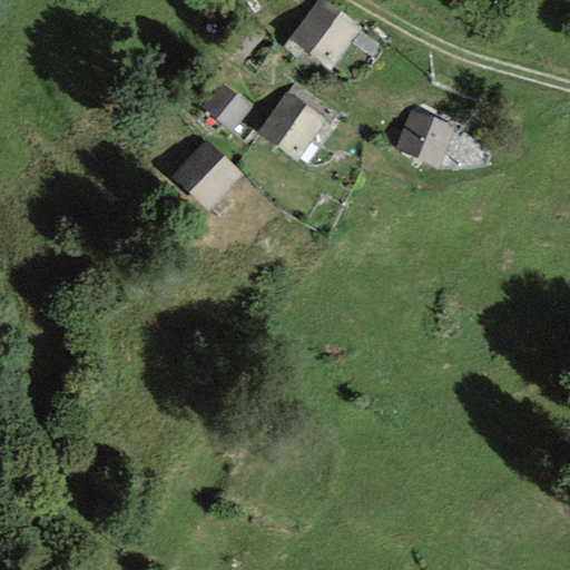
[(316,0),(287,40),(330,70),(359,30),(316,0)]
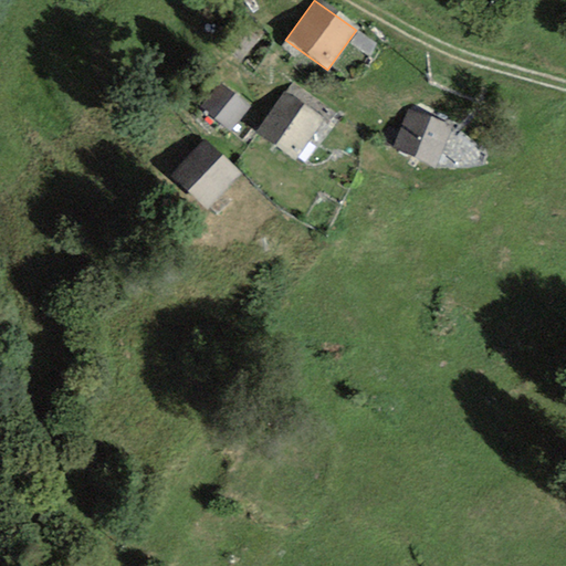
[(252,105),(224,86),(209,109),(237,128),(252,105)]
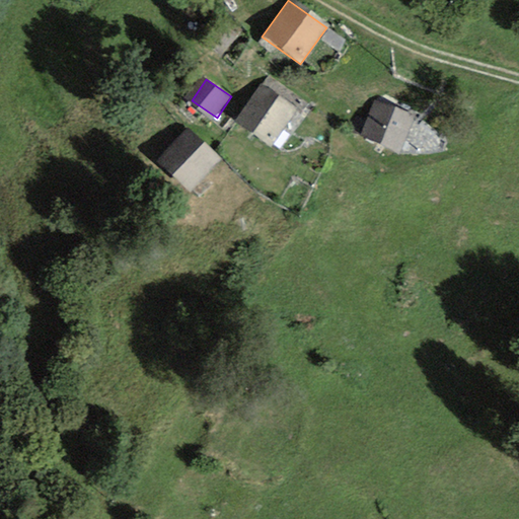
[(261,84),(235,122),(272,146),(297,108),(261,84)]
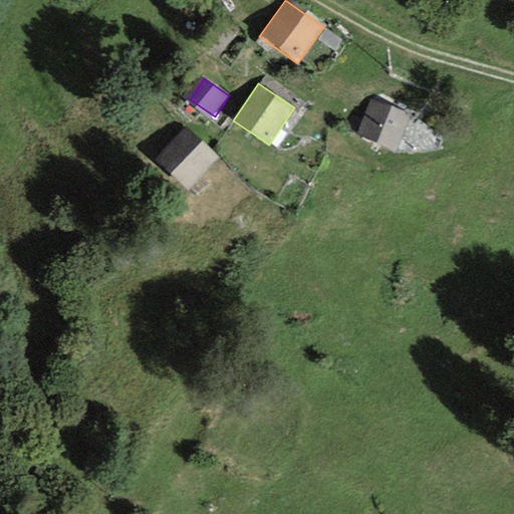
[(408,115),(370,101),(357,135),(395,149),(408,115)]
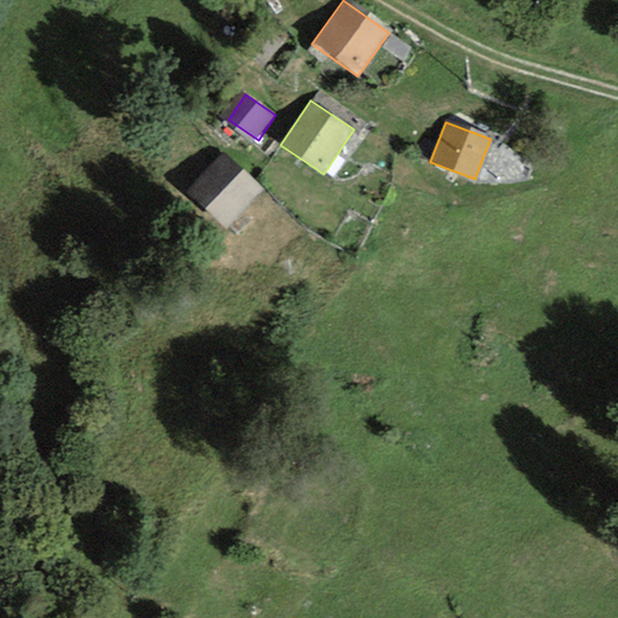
[(262,190),(221,155),(186,193),(227,229),(262,190)]
